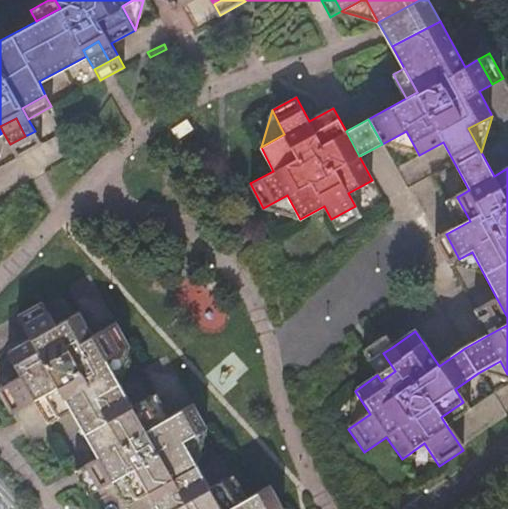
[(188,125),(193,135),(201,130),(196,121),(188,125)]
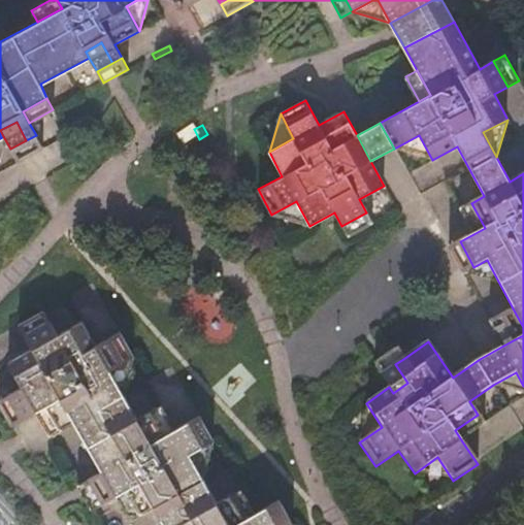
[(42,146),(36,135),(26,140),(10,149),(15,160),(42,146)]
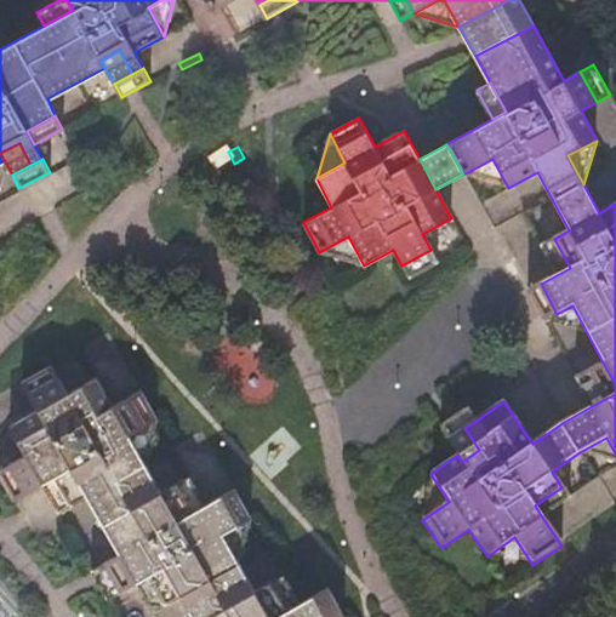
[(492,159),(463,175),(508,188),(492,159)]
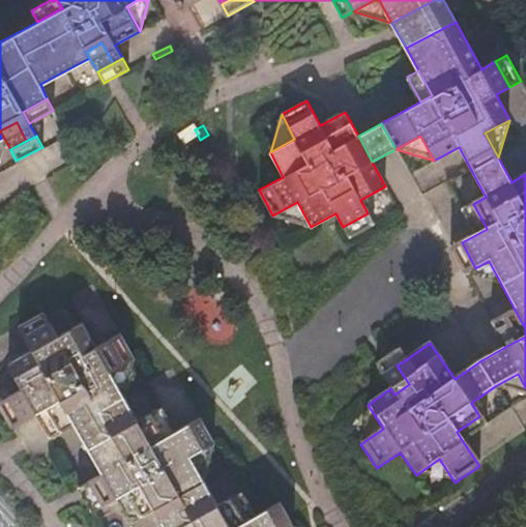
[(70,162),(74,168),(83,164),(80,157),(70,162)]
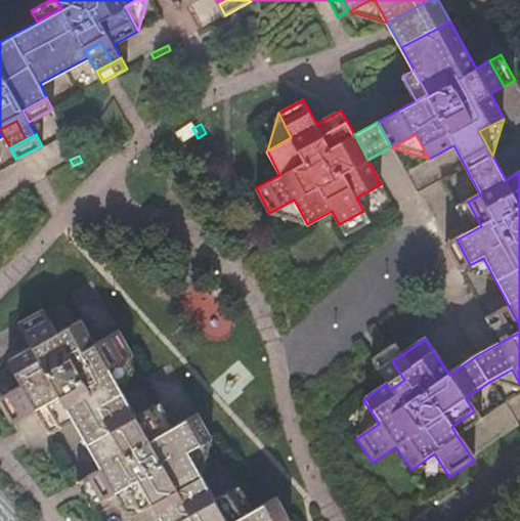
[(269,213),(307,224),(294,200),(269,213)]
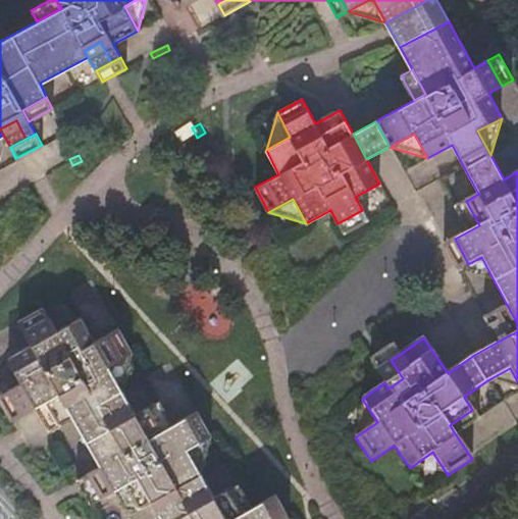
[(455,207),(468,231),(479,225),(466,201),(455,207)]
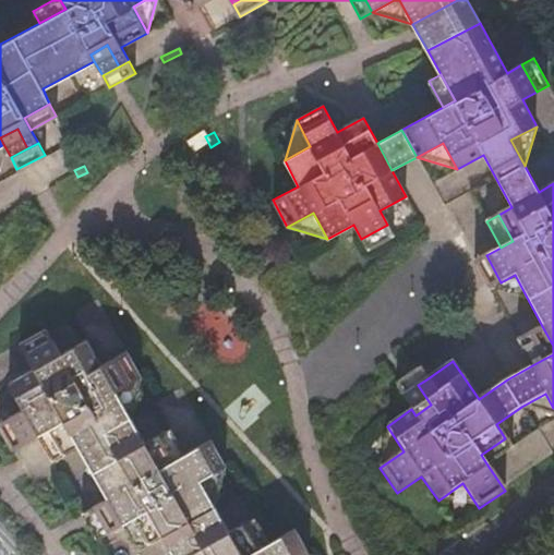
[(394,237),(387,225),(361,239),(368,251),(394,237)]
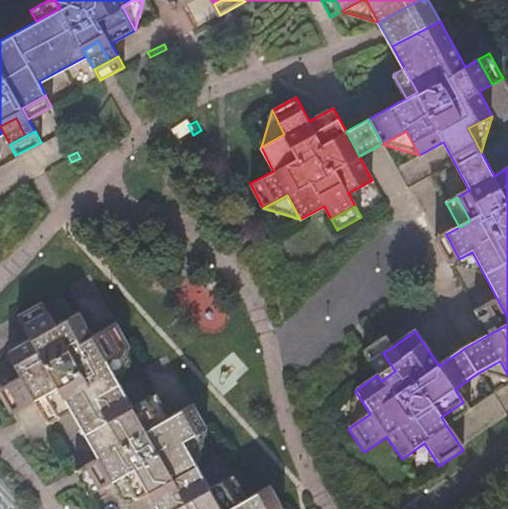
[(261,215),(269,231),(275,228),(266,211),(261,215)]
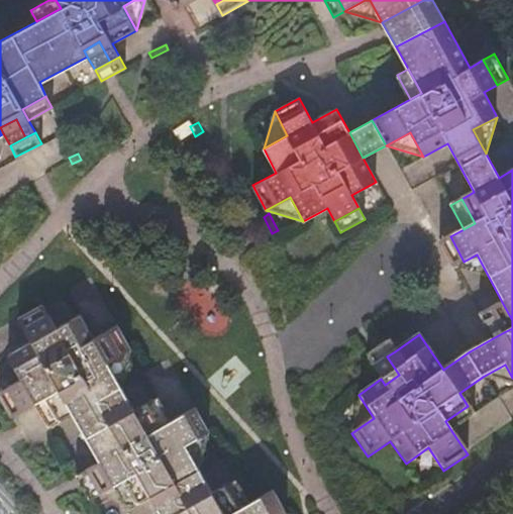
[(452,268),(464,262),(450,236),(439,242),(452,268)]
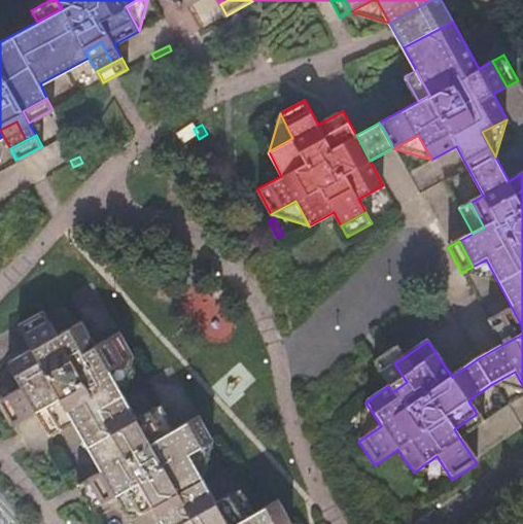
[(89,317),(63,329),(50,306),(26,318),(39,344),(13,356),(26,382),(2,394),(15,420),(39,408),(51,432),(78,419),(104,466),(79,479),(93,507),(117,493),(130,517),(155,503),(166,523),(292,523),(280,500),(256,514),(249,501),(255,497),(249,486),(243,490),(243,489),(218,501),(205,478),(216,440),(203,414),(179,427),(166,403),(141,416),(128,391),(139,354),(126,329),(102,342),(89,317)]
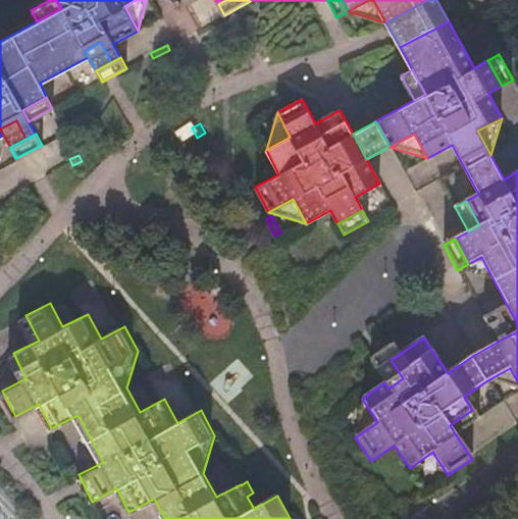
[(496,311),(509,335),(517,331),(517,323),(507,305),(496,311)]
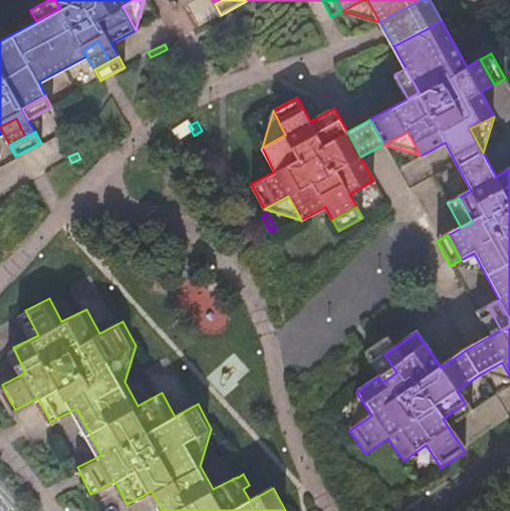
[(477,312),(490,336),(501,330),(488,306),(477,312)]
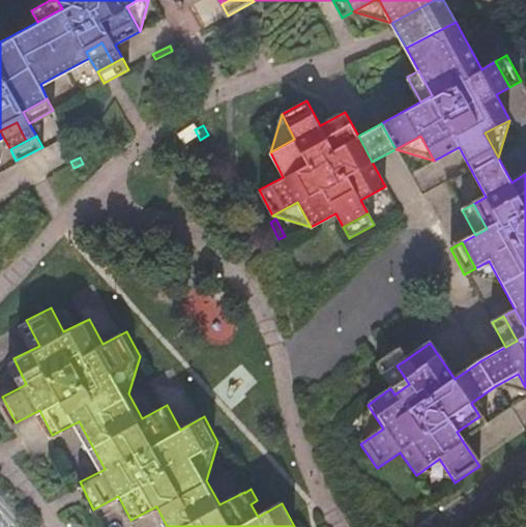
[(381,377),(397,366),(405,360),(397,350),(374,367),(381,377)]
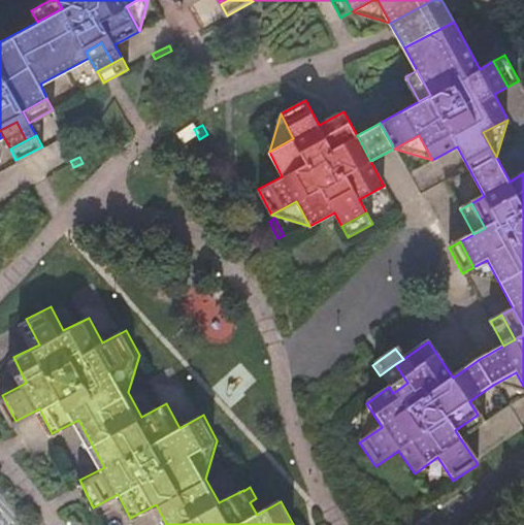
[(145,367),(152,380),(158,375),(152,364),(145,367)]
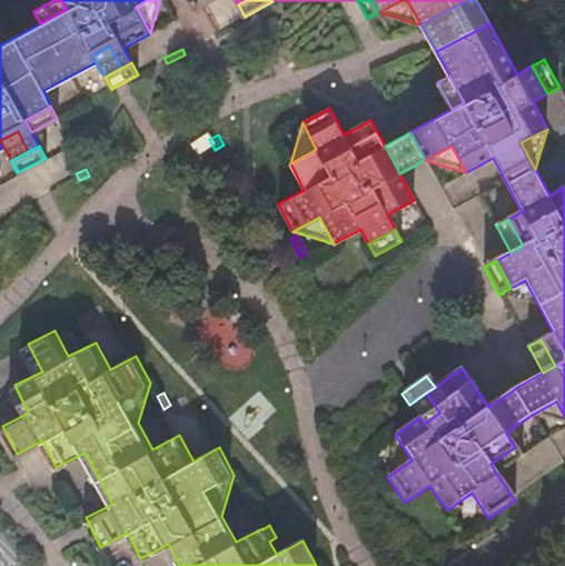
[(409,405),(419,417),(424,424),(439,413),(426,393),(409,405)]
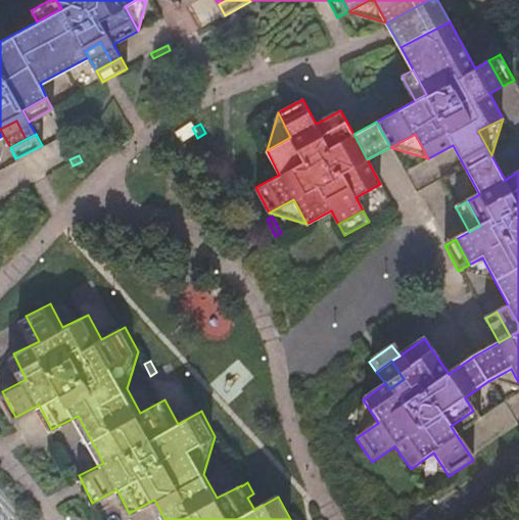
[(488,381),(518,391),(518,382),(511,369),(488,381)]
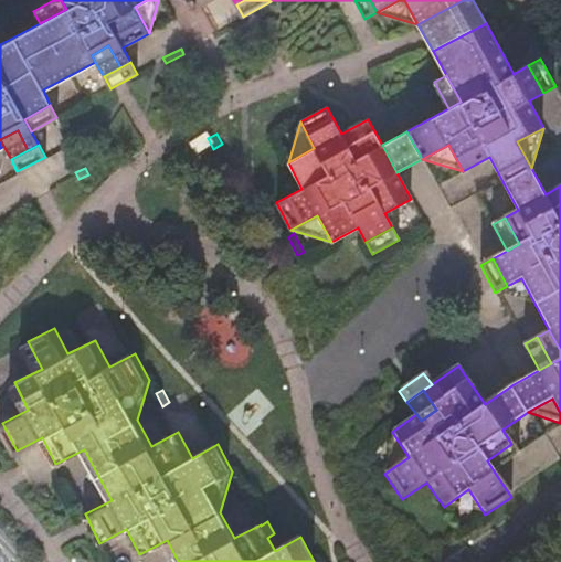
[(392,432),(384,474),(409,457),(392,432)]
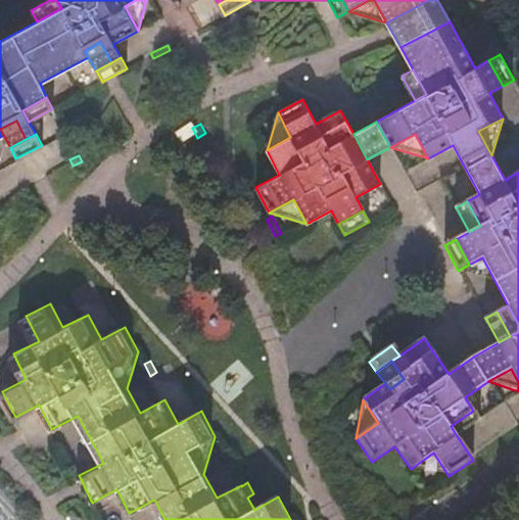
[(480,421),(473,411),(451,426),(458,437),(480,421)]
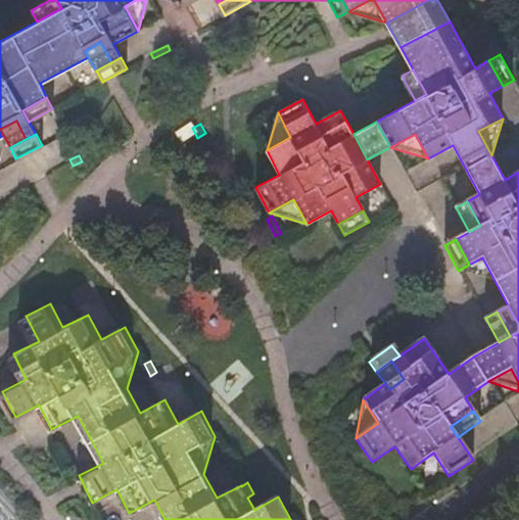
[(336,422),(347,439),(354,435),(342,419),(336,422)]
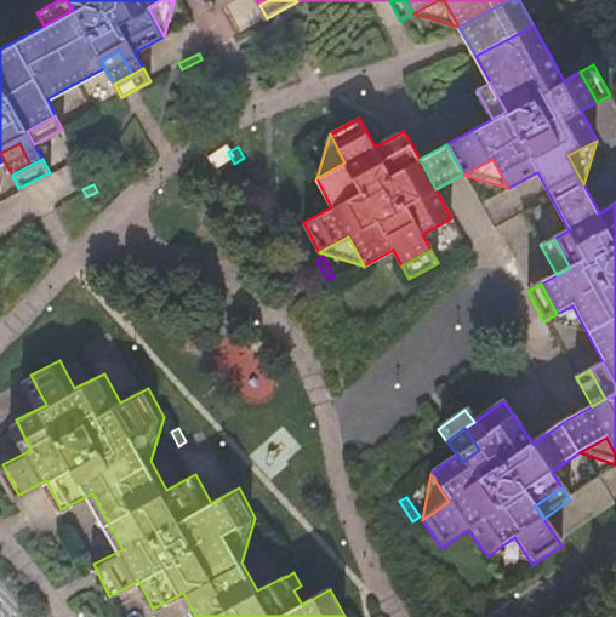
[(488,556),(532,565),(514,537),(488,556)]
